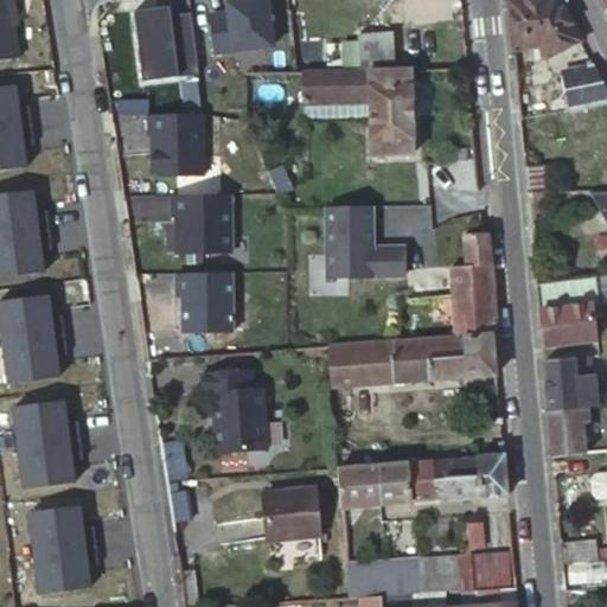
[(0,0),(0,61),(19,57),(13,26),(8,0),(0,0)]
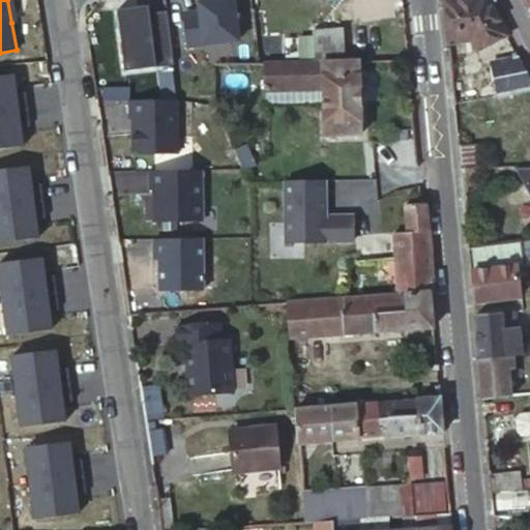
[(197,0),(199,9),(183,11),(187,45),(237,38),(232,0),(197,0)]
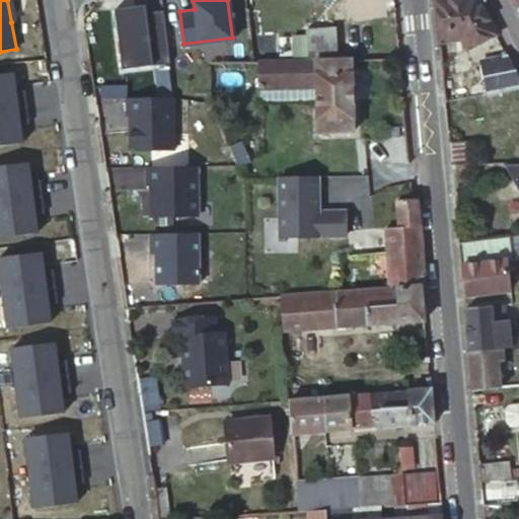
[(434,0),(438,42),(461,38),(466,49),(495,33),(477,0),(434,0)]
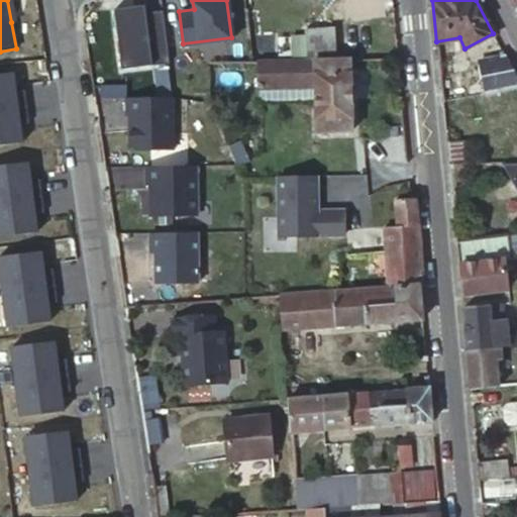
[(120,69),(169,63),(162,10),(144,12),(143,4),(113,8),(120,69)]
